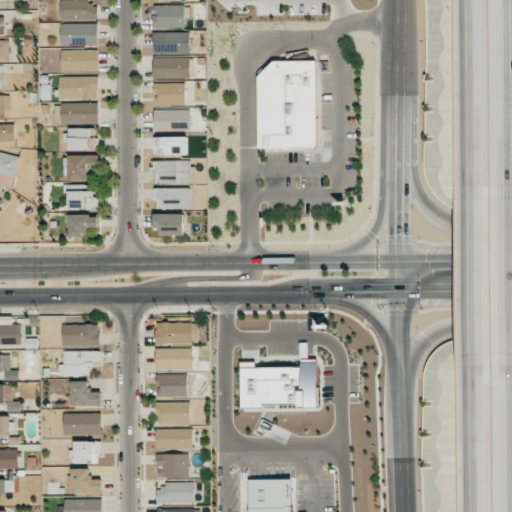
[(61,1),(61,19),(98,18),(98,0),(61,1)]
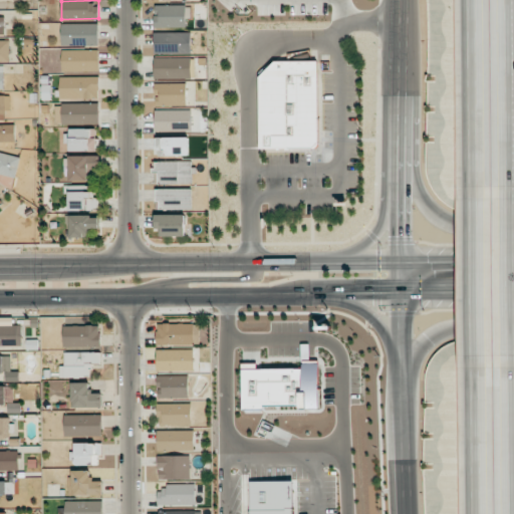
[(186,5),(154,5),(155,28),(187,27),(186,5)]
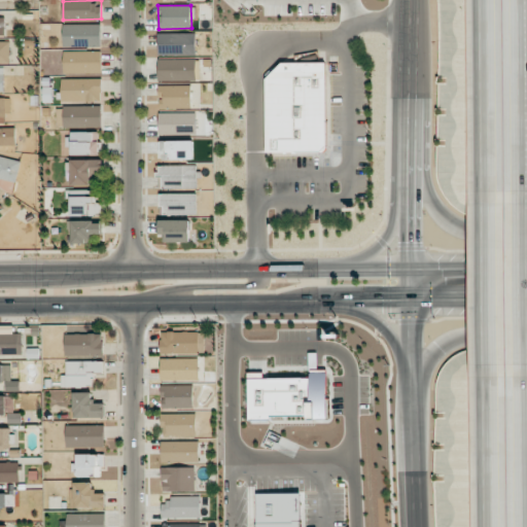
[(101,25),(64,25),(64,47),(101,46),(101,25)]
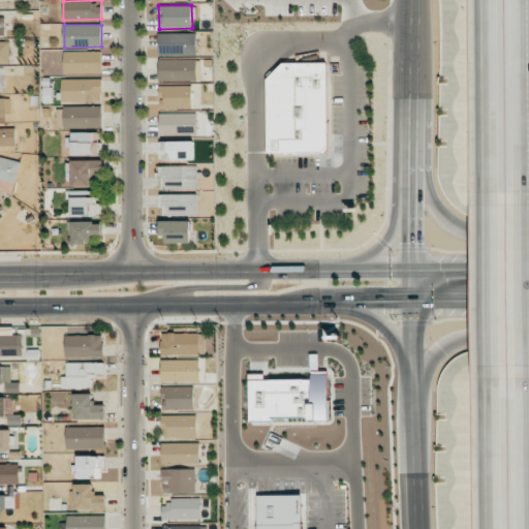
[(197,55),(196,33),(159,34),(159,56),(197,55)]
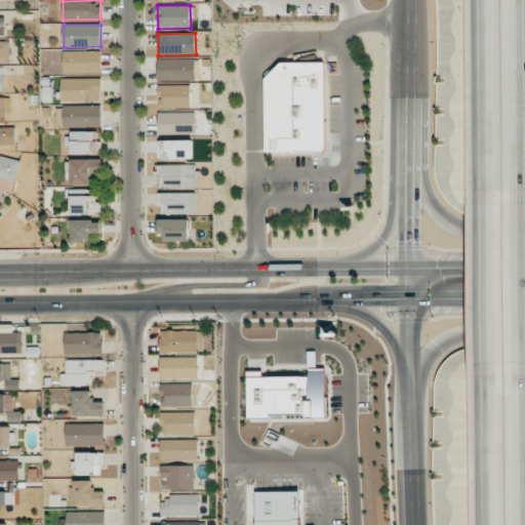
[(9,41),(0,41),(0,63),(10,63),(9,41)]
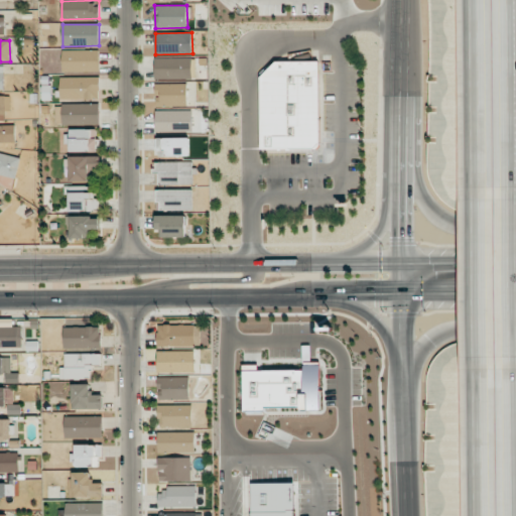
[(99,71),(99,49),(62,50),(62,72),(99,71)]
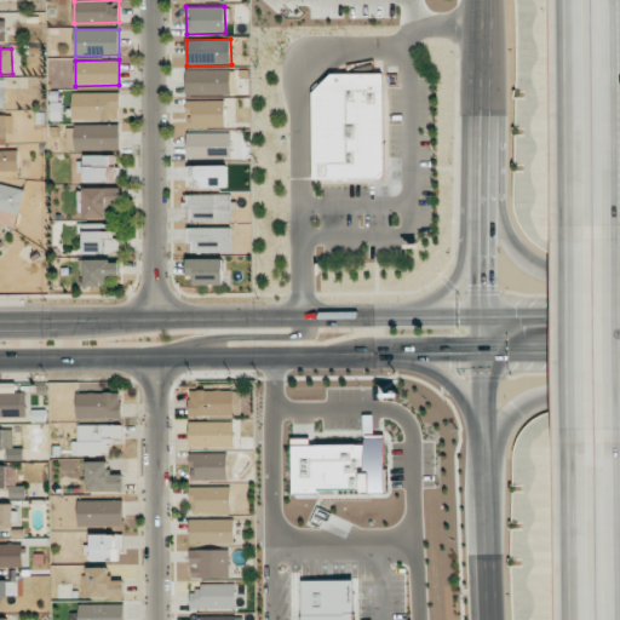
[(230,96),(230,69),(187,69),(187,96),(230,96)]
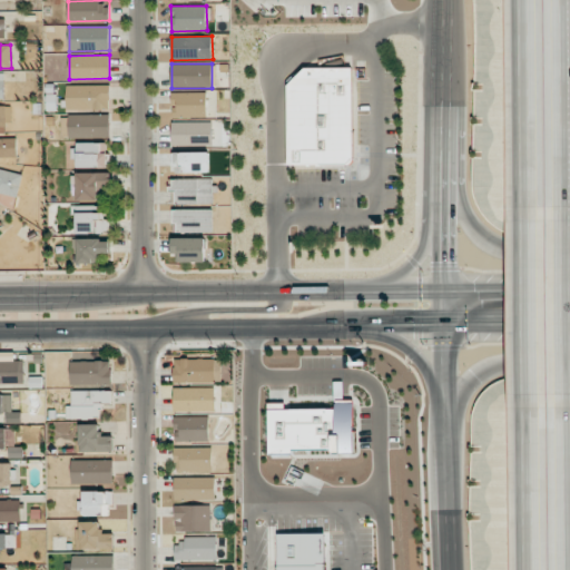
[(288,165),(353,164),(352,70),(287,71),(288,165)]
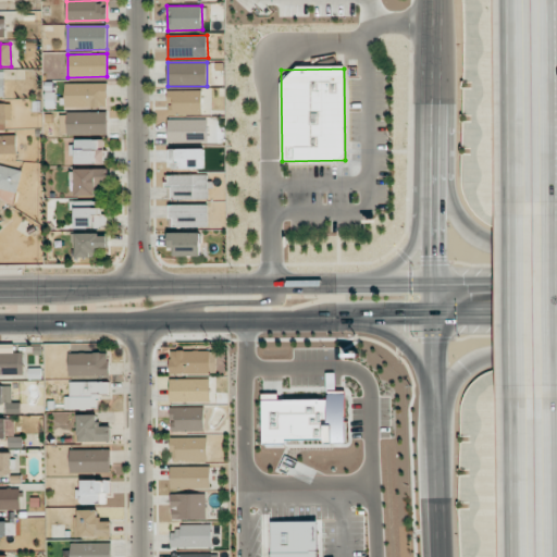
[(65,84),(65,108),(108,107),(108,83),(65,84)]
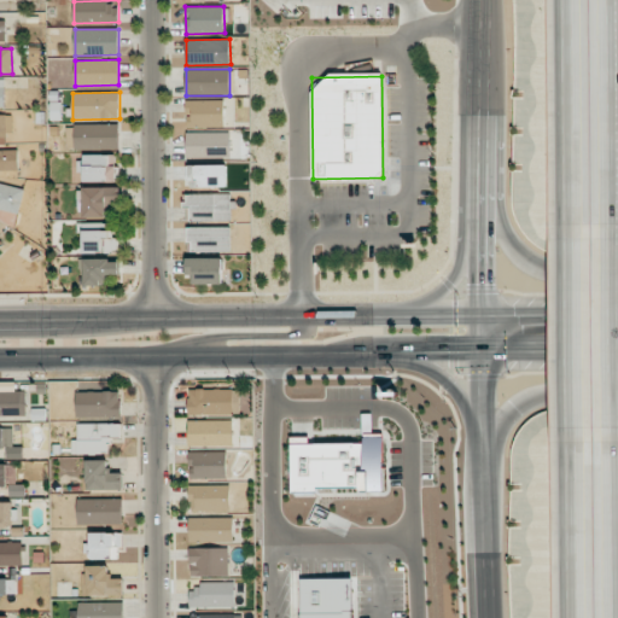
[(186,100),(187,127),(225,127),(223,100),(186,100)]
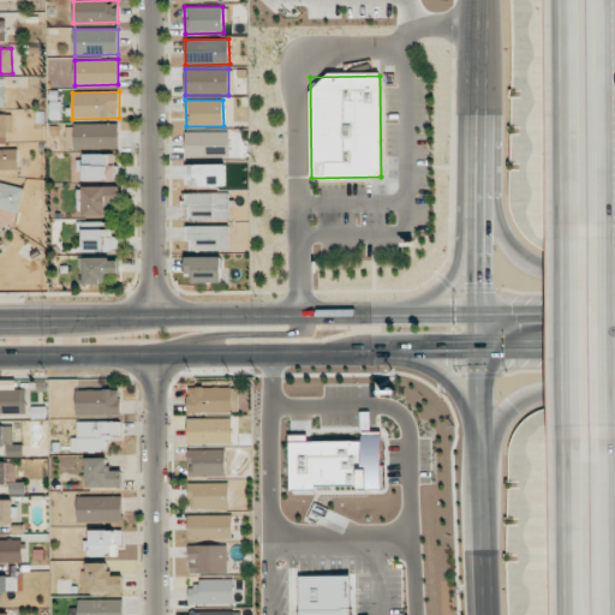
[(12,114),(0,114),(0,136),(12,137),(12,114)]
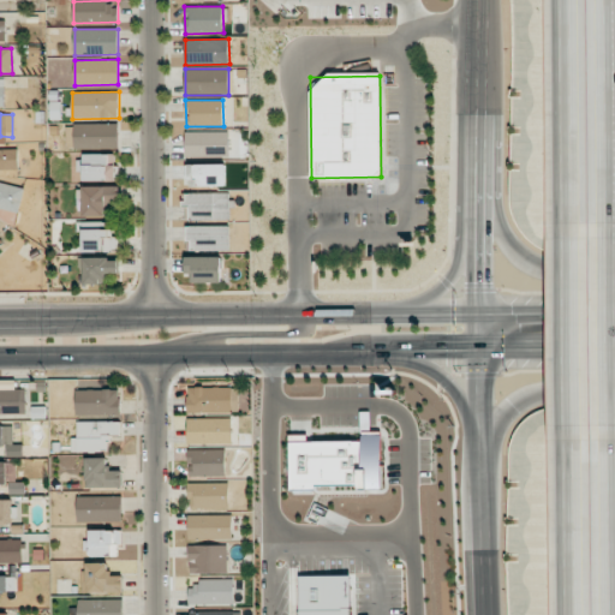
[(118,124),(67,124),(67,149),(118,149),(118,124)]
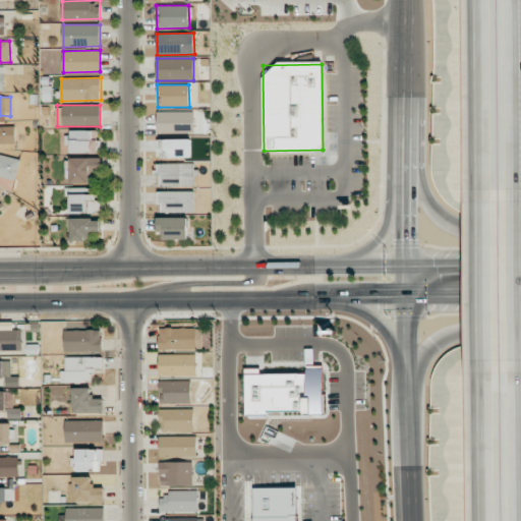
[(193,111),(158,112),(158,132),(193,131),(193,111)]
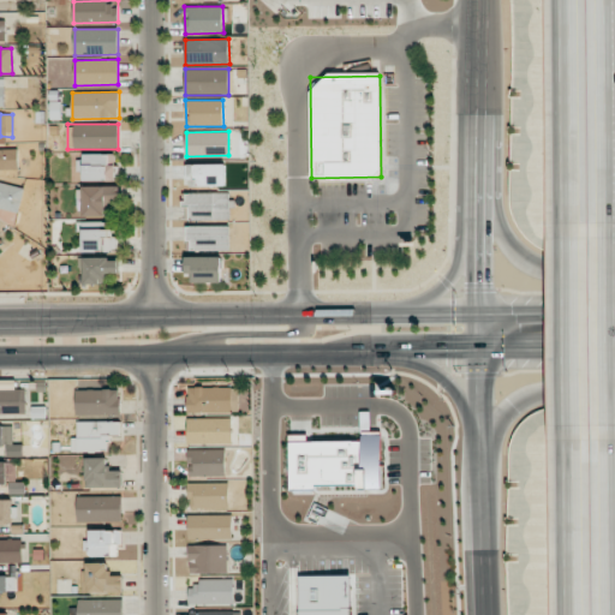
[(0,169),(19,169),(18,149),(0,149),(0,169)]
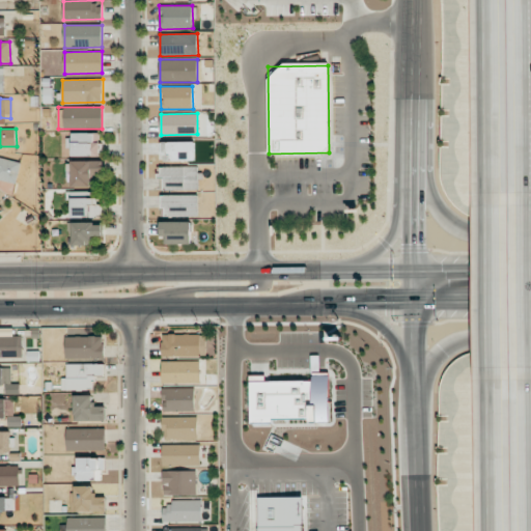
[(70,157),(101,156),(101,133),(70,133),(70,157)]
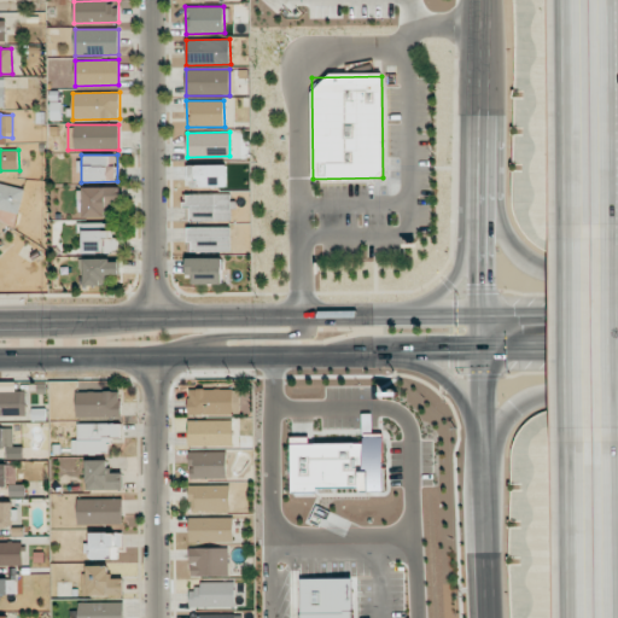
[(227,164),(187,165),(187,187),(227,186),(227,164)]
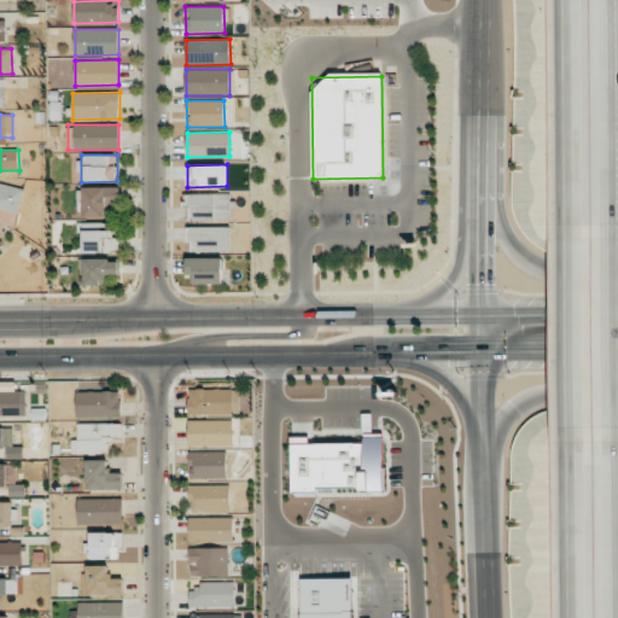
[(0,209),(18,214),(24,188),(0,182),(0,209)]
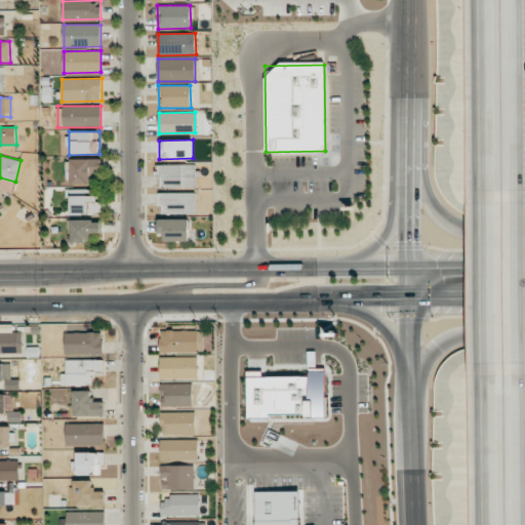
[(71,159),(72,185),(91,185),(90,173),(103,173),(103,159),(71,159)]
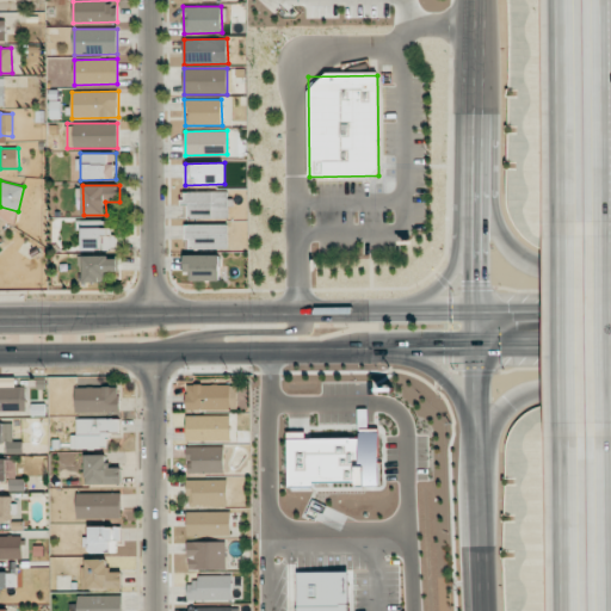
[(229,218),(229,191),(184,191),(184,218),(229,218)]
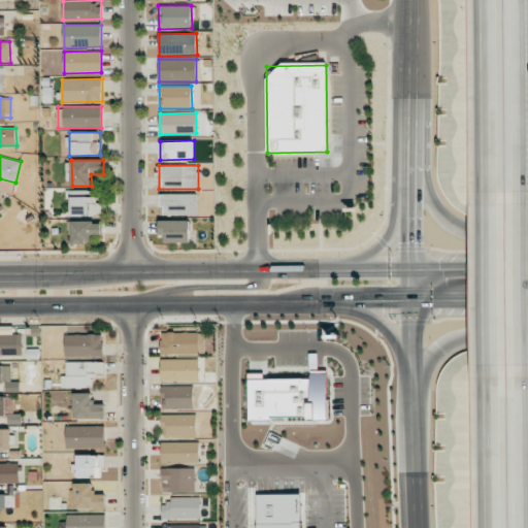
[(89,190),(70,191),(71,217),(101,216),(100,197),(89,198),(89,190)]
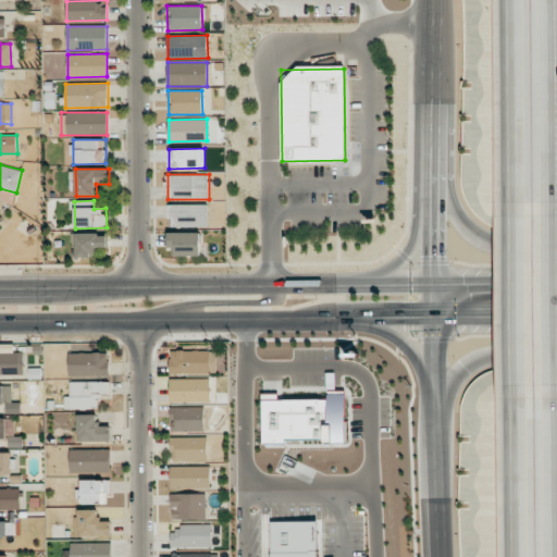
[(208,205),(169,205),(169,226),(208,226),(208,205)]
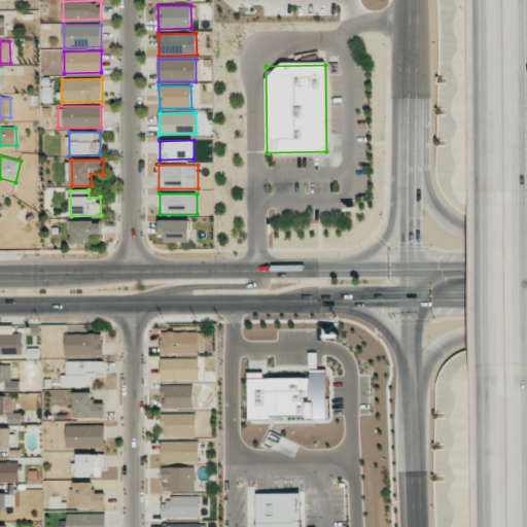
[(189,242),(189,219),(160,220),(160,242),(189,242)]
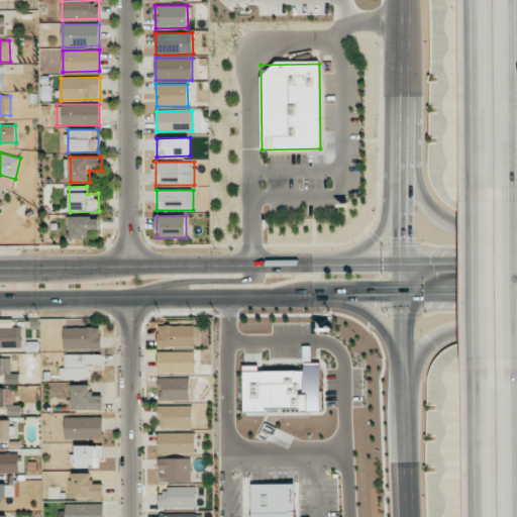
[(101,229),(100,217),(71,217),(71,239),(88,238),(88,229),(101,229)]
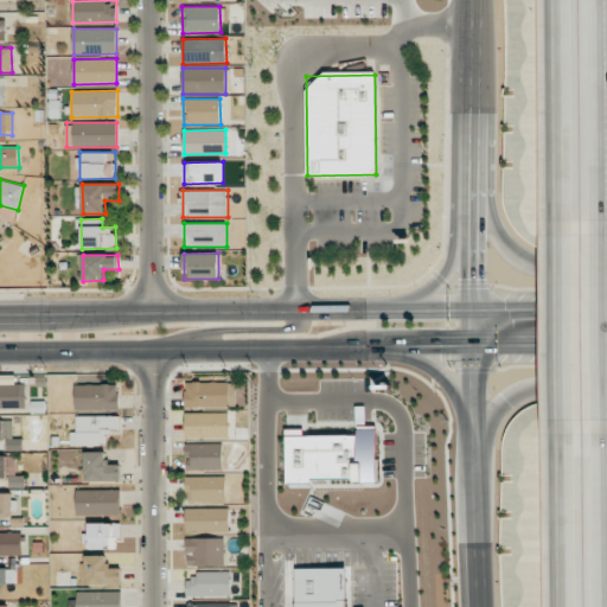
[(185,408),(237,407),(236,382),(185,382),(185,408)]
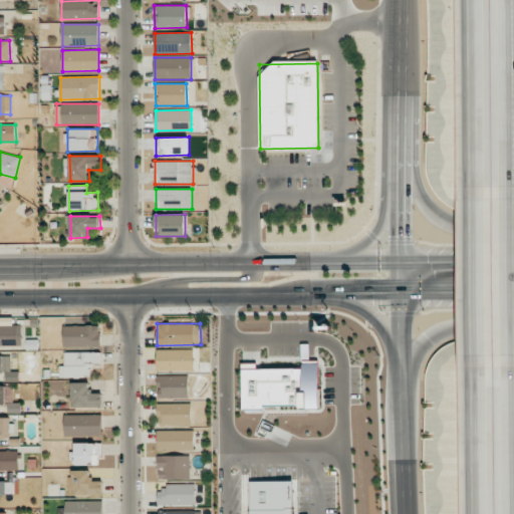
[(0,345),(21,345),(21,325),(0,324),(0,345)]
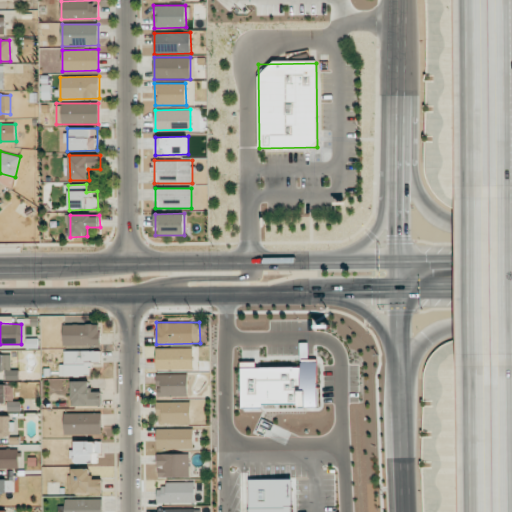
[(63,346),(100,345),(100,324),(63,325),(63,346)]
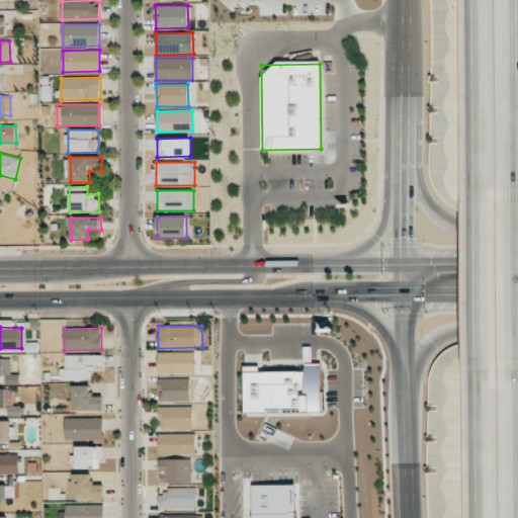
[(195,352),(158,353),(159,374),(195,373),(195,352)]
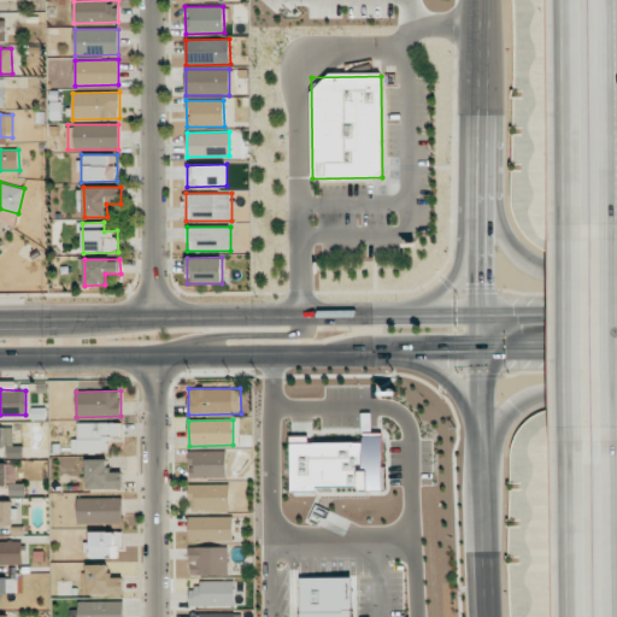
[(72,453),(109,452),(107,435),(121,435),(121,422),(77,423),(77,439),(72,440),(72,453)]
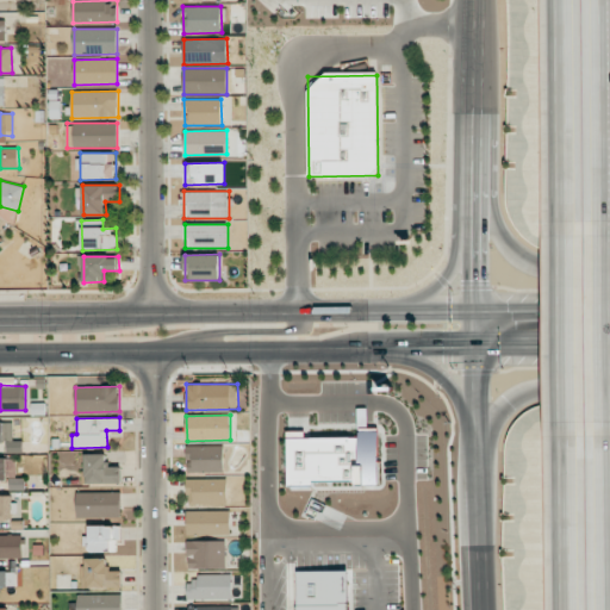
[(13,422),(0,422),(0,442),(6,443),(6,453),(23,453),(23,441),(13,441),(13,422)]
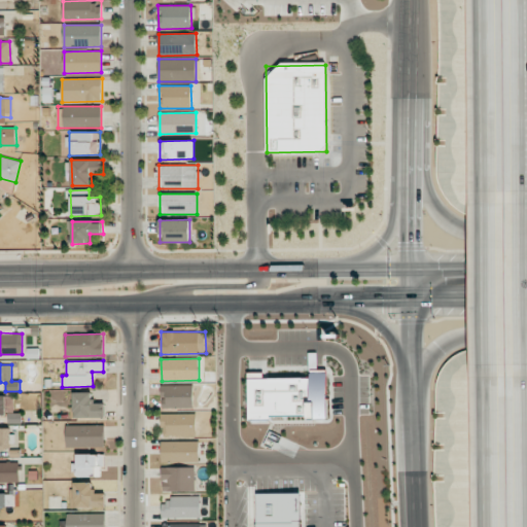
[(310,378),(264,378),(264,373),(249,374),(249,420),(327,419),(327,370),(310,371),(310,378)]
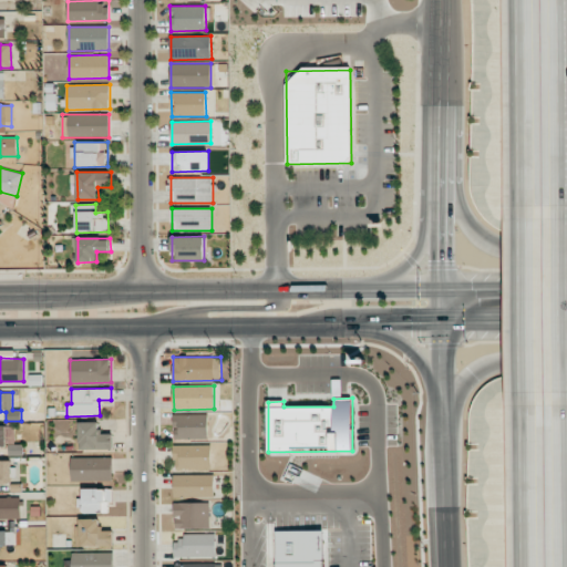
[(208,414),(173,414),(174,439),(208,437),(208,414)]
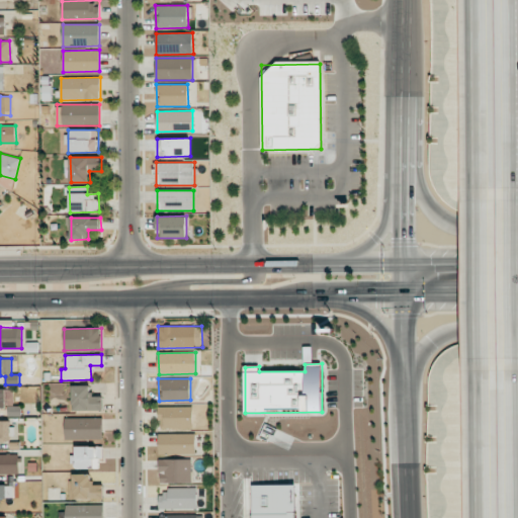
[(71,411),(103,411),(103,397),(92,397),(92,385),(71,385),(71,411)]
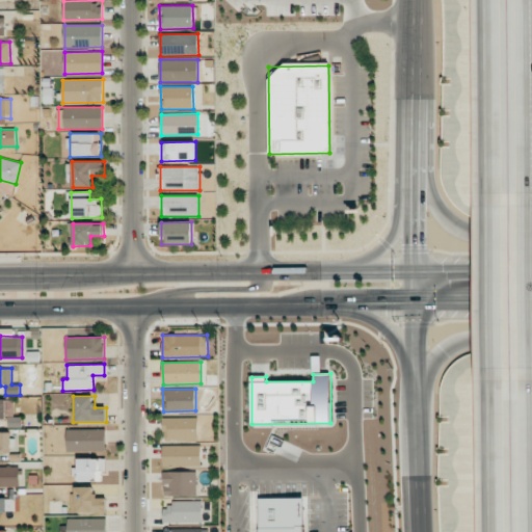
[(163,418),(163,440),(198,439),(197,418),(163,418)]
